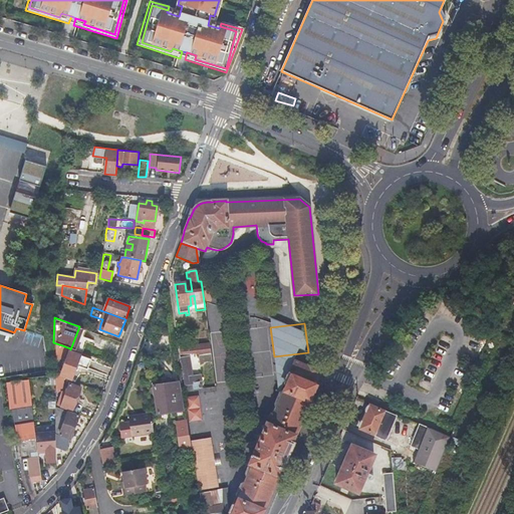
[(82,327),(79,326),(70,349),(73,349),(82,327)]
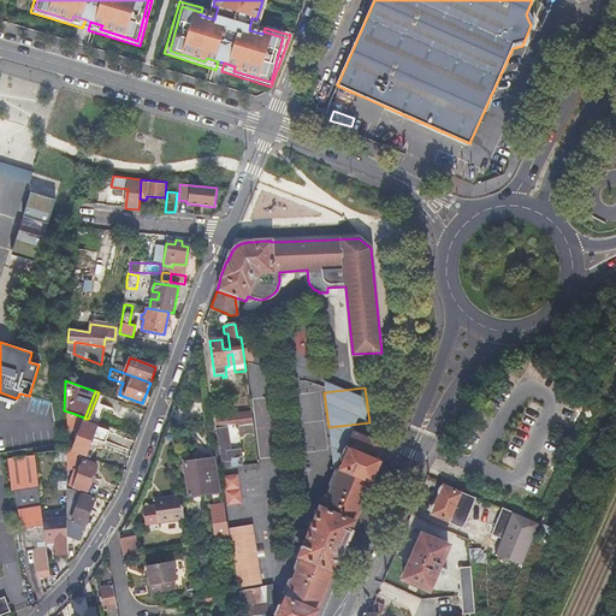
[(0,392),(0,397),(16,403),(17,398),(0,392)]
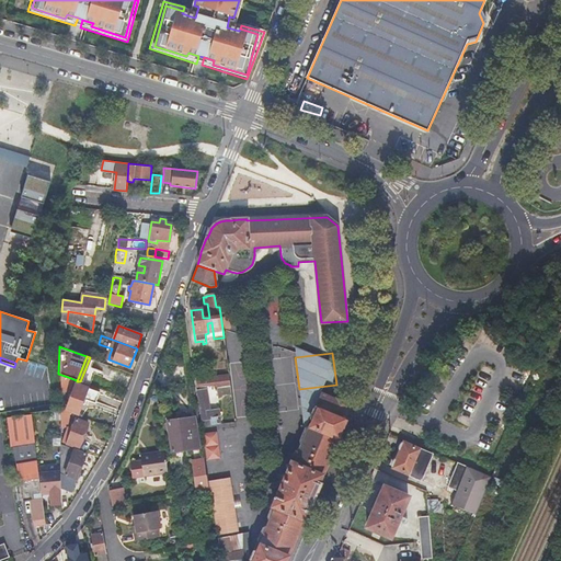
[(194,368),(195,378),(197,388),(214,386),(214,387),(216,387),(230,386),(228,375),(213,377),(212,374),(198,376),(197,368),(194,368)]
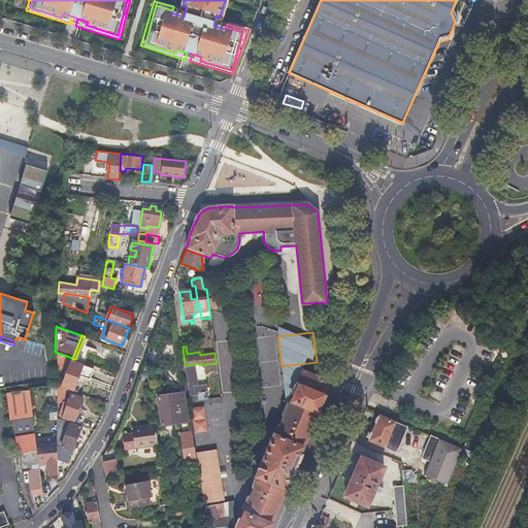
[(69,357),(64,355),(55,352),(55,359),(55,369),(58,369),(58,367),(65,370),(69,357)]
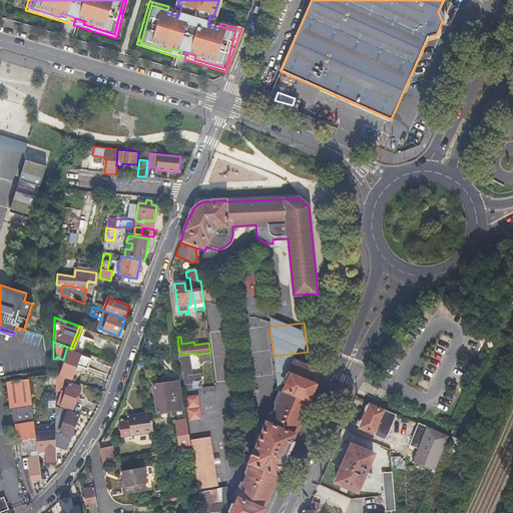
[(60,377),(61,376),(61,375),(71,378),(76,365),(87,369),(90,359),(80,355),(69,351),(63,369),(53,365),(53,374),(60,377)]
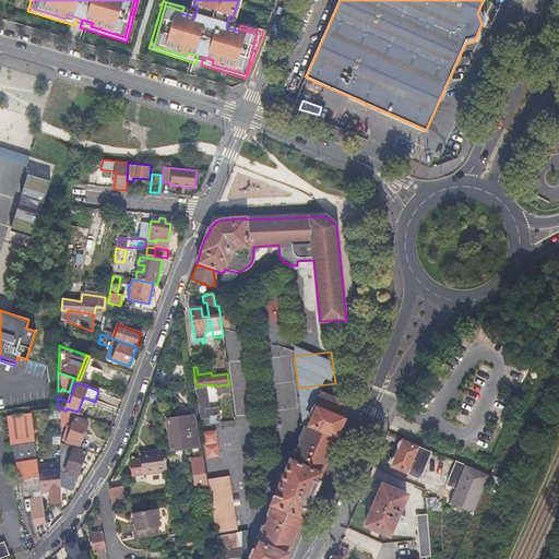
[(218,409),(209,411),(205,389),(197,389),(201,420),(211,418),(211,424),(217,424),(216,416),(218,416),(218,409)]
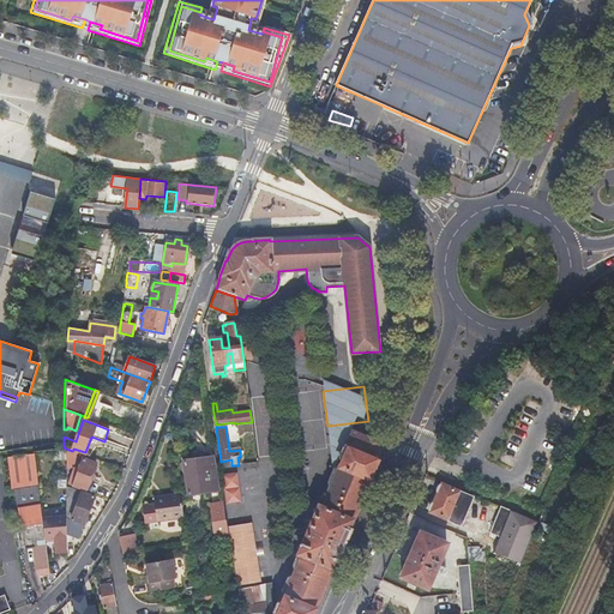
[(350,433),(344,445),(338,458),(338,461),(339,463),(342,464),(339,467),(337,465),(336,465),(335,467),(327,485),(326,486),(327,488),(331,489),(330,493),(326,492),(325,492),(323,494),(301,542),(299,542),(298,546),(300,547),(292,567),(292,569),(293,570),(295,571),(293,576),(290,575),(289,576),(288,576),(280,594),(280,595),(282,597),(283,599),(282,600),(280,600),(278,600),(277,600),(276,602),(270,613),(312,613),(336,559),(337,560),(349,530),(348,530),(378,459),(372,457),(379,441),(374,440),(369,438),(367,441),(350,433)]
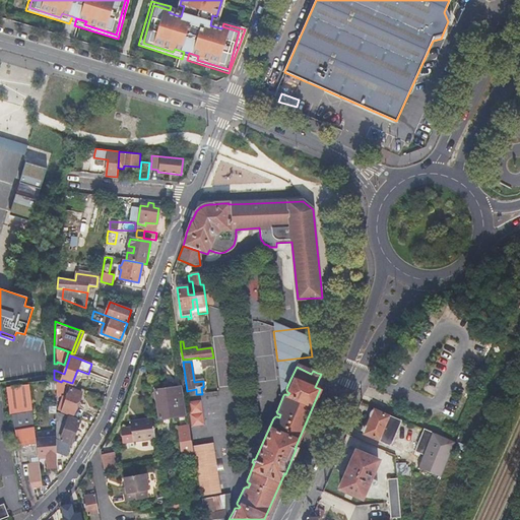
[(63,382),(61,382),(54,379),(54,396),(58,397),(63,382)]
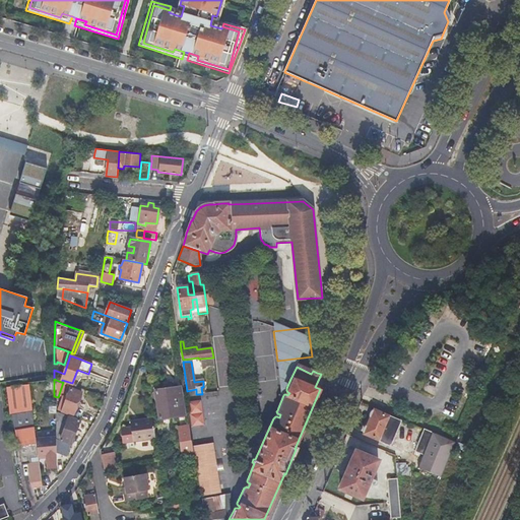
[(24,385),(4,388),(8,405),(27,401),(24,385)]
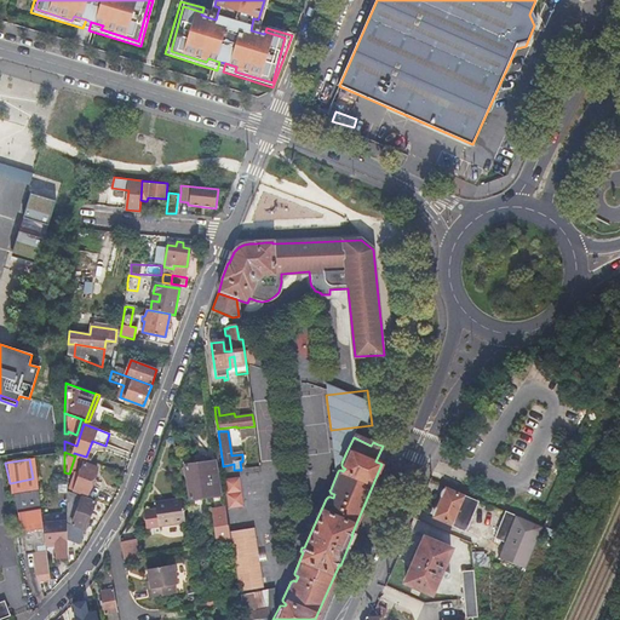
[(213,495),(211,478),(208,463),(185,466),(190,499),(213,495)]
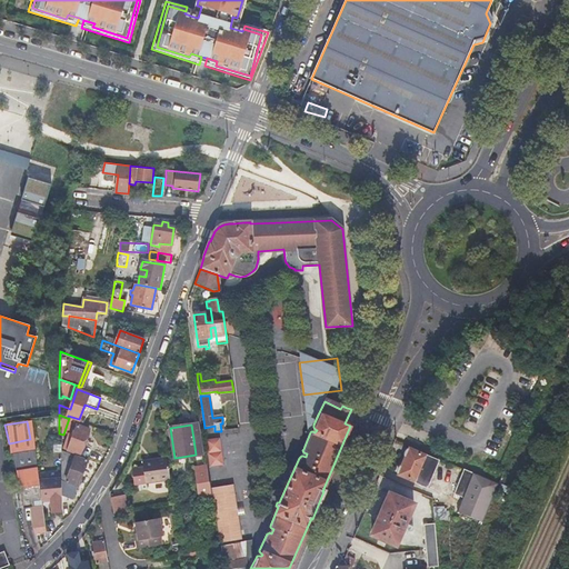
[(87,446),(87,443),(88,441),(85,440),(88,430),(77,426),(68,450),(80,455),(83,445),(87,446)]
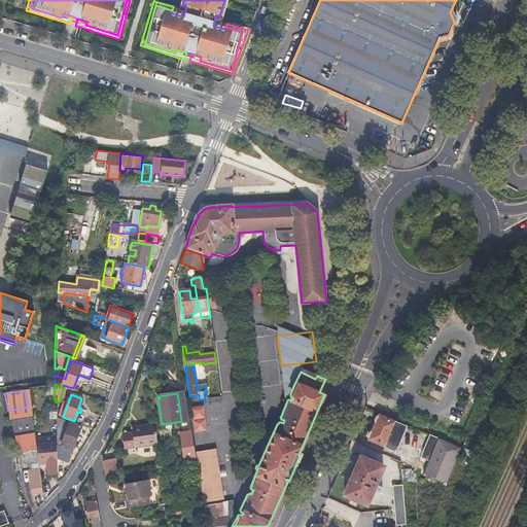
[(10,421),(30,417),(28,407),(8,411),(10,421)]
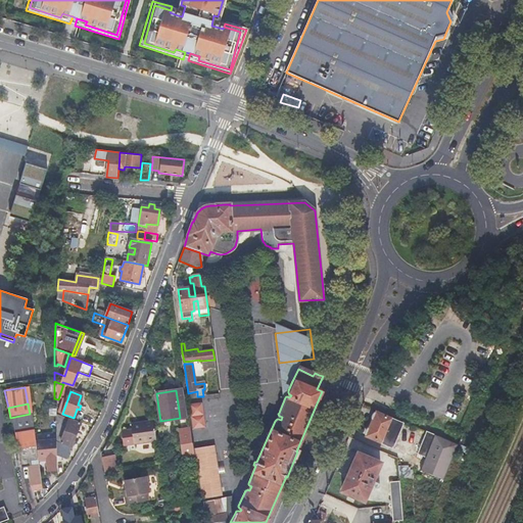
[(376,412),(367,435),(390,445),(399,421),(376,412)]
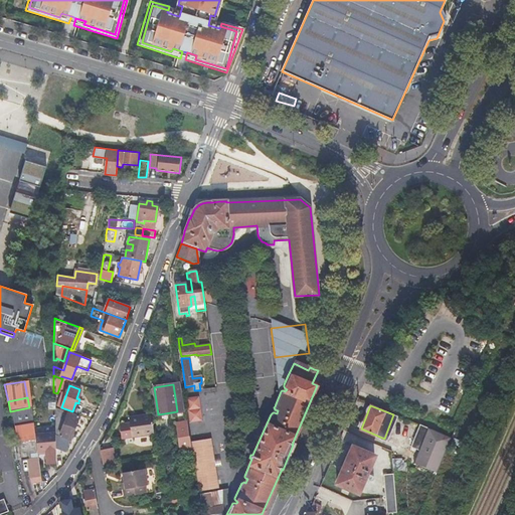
[(10,411),(21,460),(27,459),(30,477),(33,484),(42,481),(37,456),(34,435),(29,407),(10,411)]
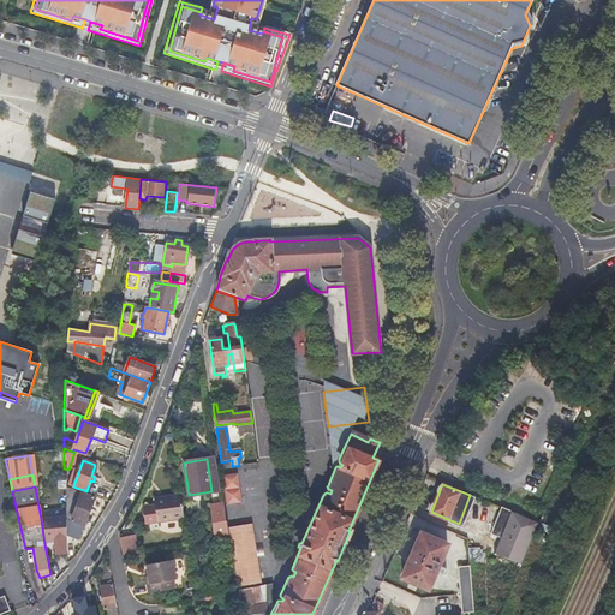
[(95,499),(88,496),(81,494),(82,493),(65,487),(66,517),(66,536),(81,541),(95,499)]
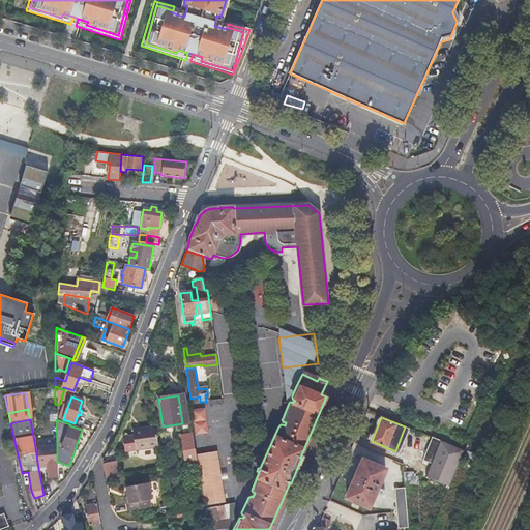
[(135,450),(147,448),(158,447),(155,427),(131,430),(135,450)]
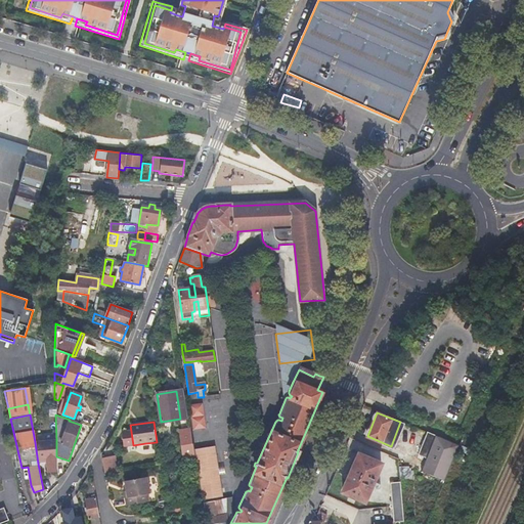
[(183,442),(192,440),(191,430),(181,432),(183,442)]
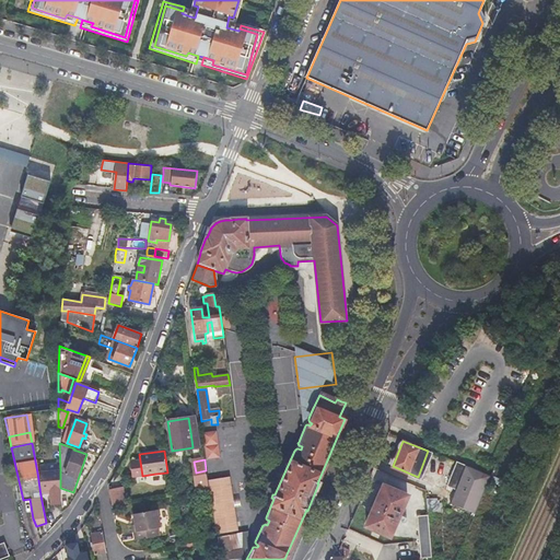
[(475,513),(491,475),(480,470),(455,459),(445,485),(454,488),(448,502),(475,513)]
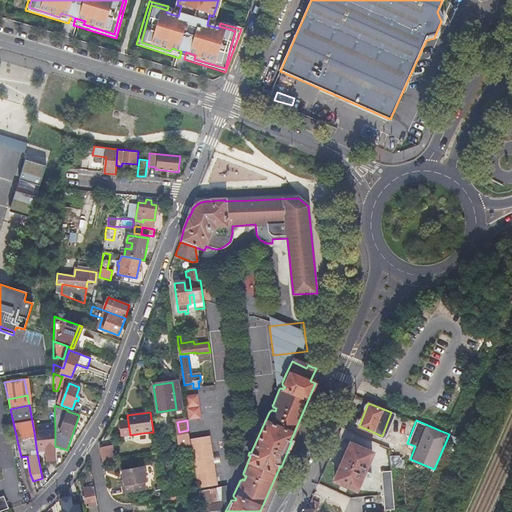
[(34,432),(37,453),(45,451),(47,463),(56,461),(55,446),(55,430),(34,432)]
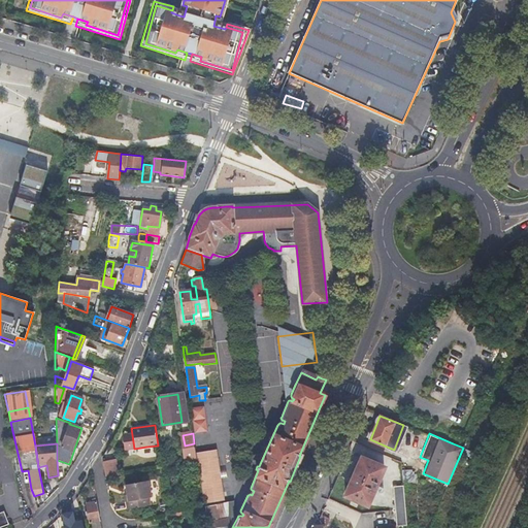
[(195,449),(203,501),(224,498),(216,446),(195,449)]
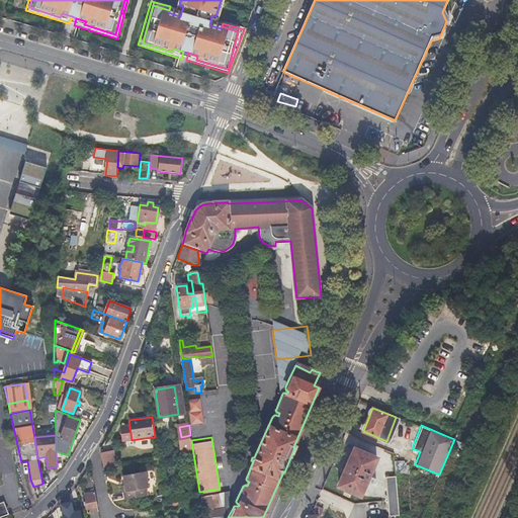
[(340,487),(350,491),(361,495),(376,458),(355,449),(340,487)]
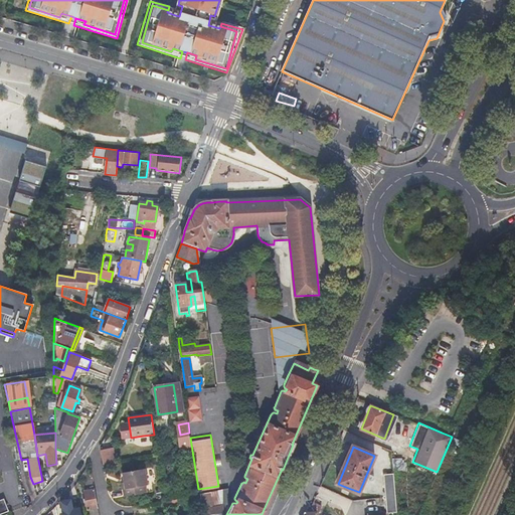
[(114,449),(101,449),(101,463),(115,463),(114,449)]
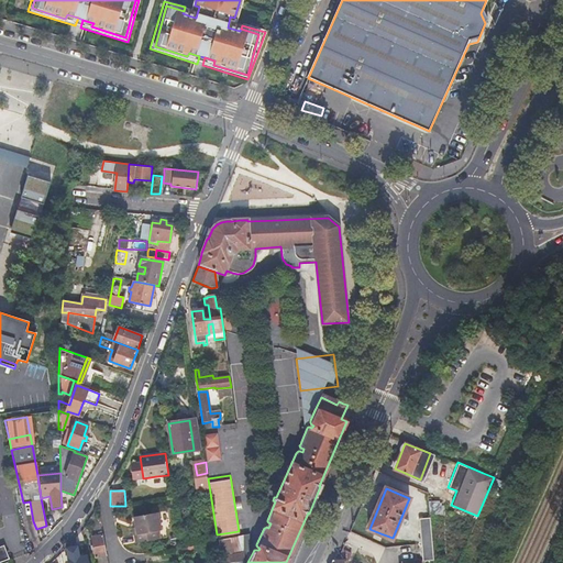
[(28,522),(33,521),(30,501),(23,503),(28,522)]
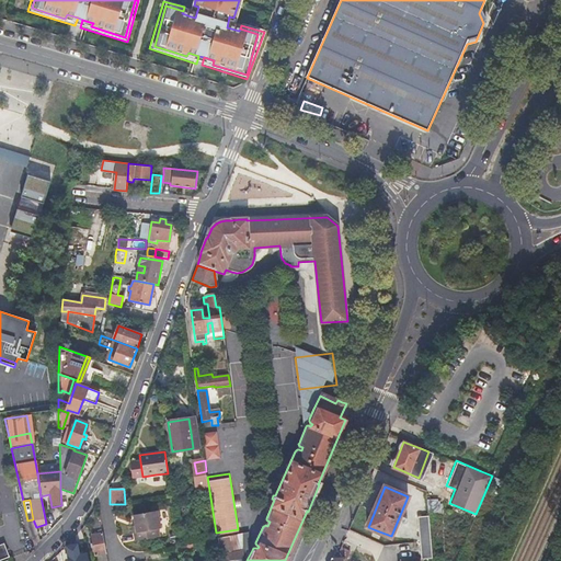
[(135,541),(147,539),(159,537),(158,529),(160,529),(157,511),(134,515),(135,526),(136,531),(134,533),(135,541)]
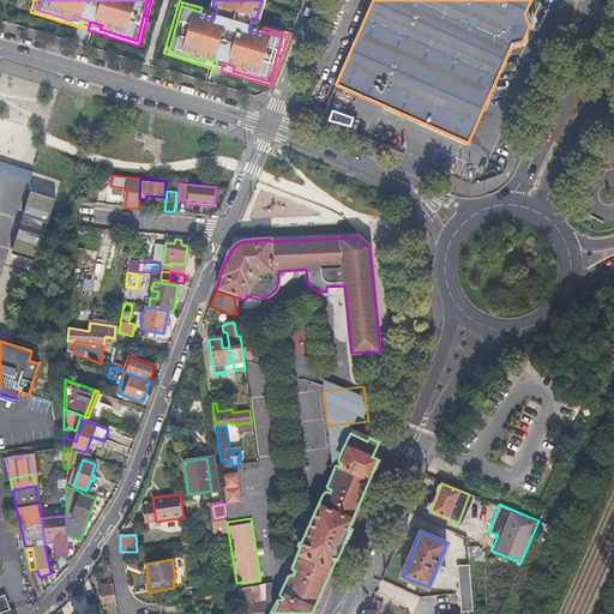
[(473,609),(470,587),(469,565),(457,565),(461,611),(473,609)]
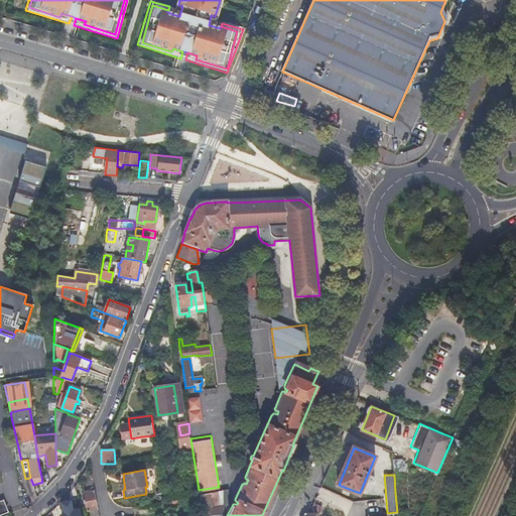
[(227,515),(222,514),(223,503),(224,488),(199,492),(202,515),(227,515)]
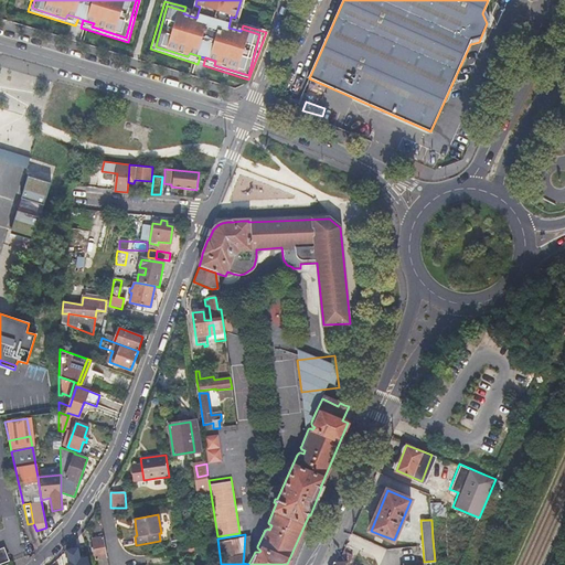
[(95,560),(100,558),(106,557),(103,539),(91,541),(95,560)]
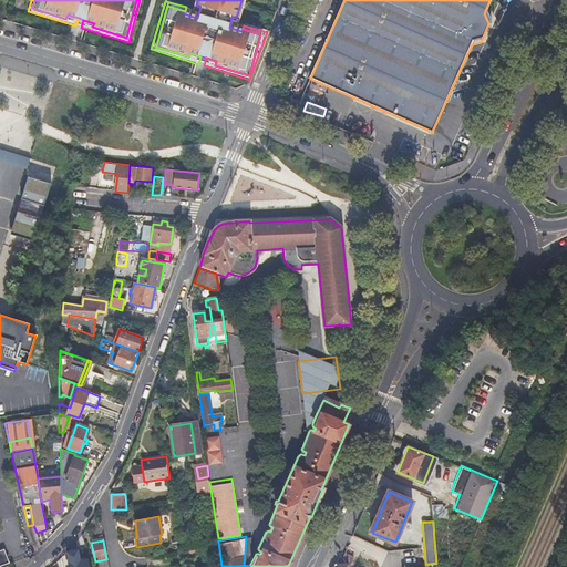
[(0,566),(9,564),(3,550),(0,550),(0,566)]
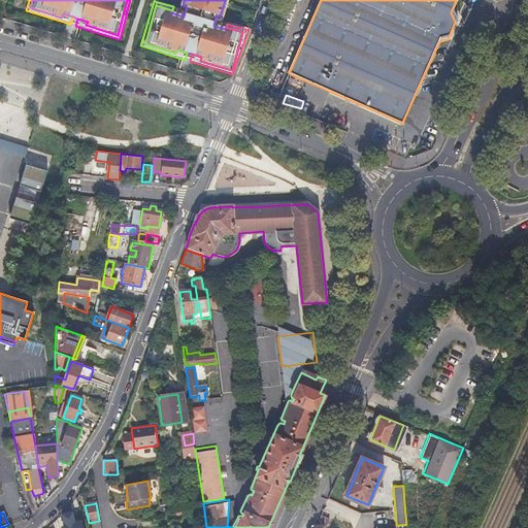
[(63,527),(83,527),(81,522),(73,523),(71,514),(61,516),(63,527)]
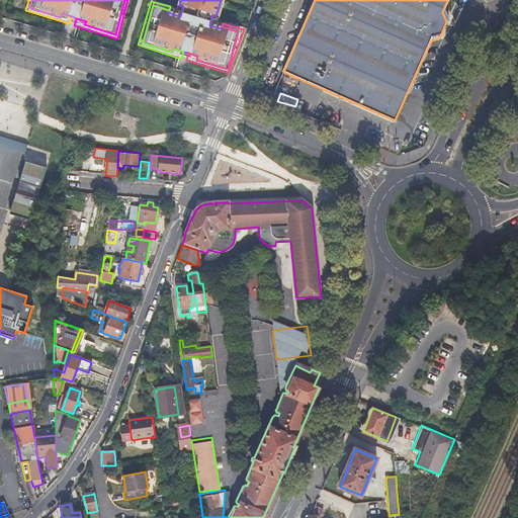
[(228,517),(233,508),(224,505),(223,516),(228,517)]
